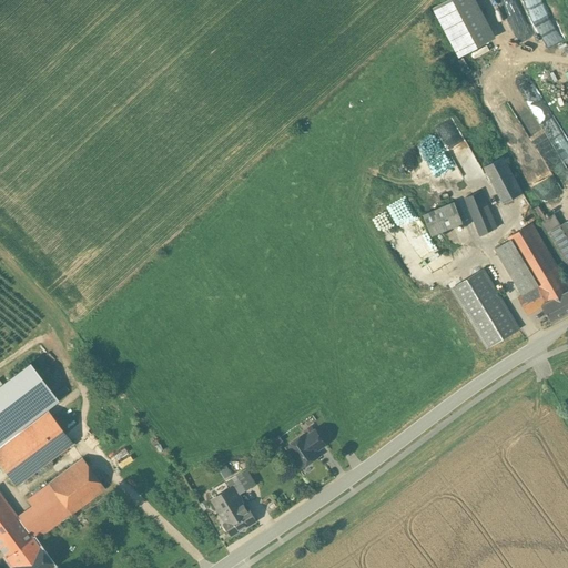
[(494,39),(472,0),(448,0),(430,10),(458,59),(494,39)]
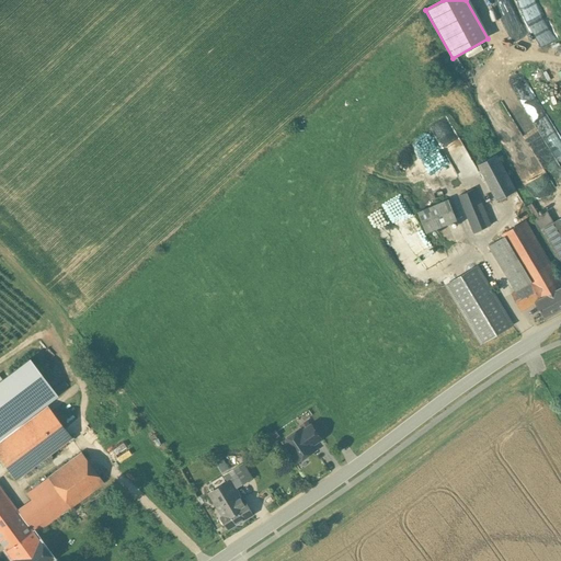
[(482,107),(493,132),(508,125),(497,100),(482,107)]
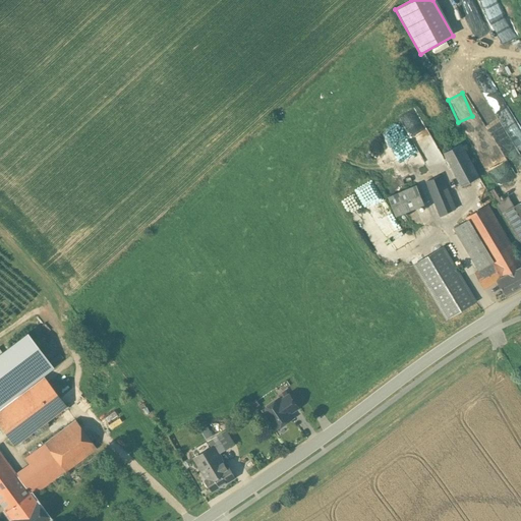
[(479,177),(461,143),(443,154),(461,187),(479,177)]
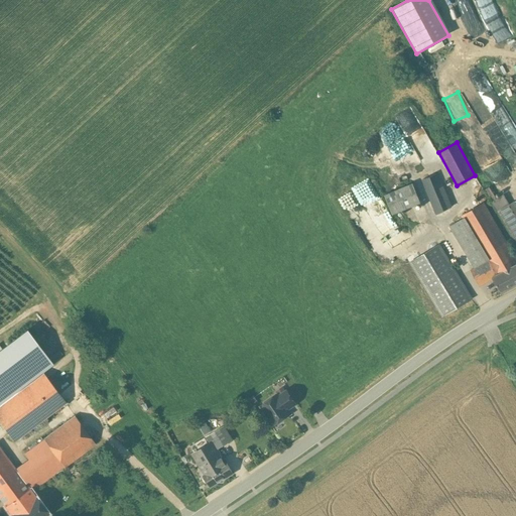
[(452,209),(437,174),(421,180),(435,216),(452,209)]
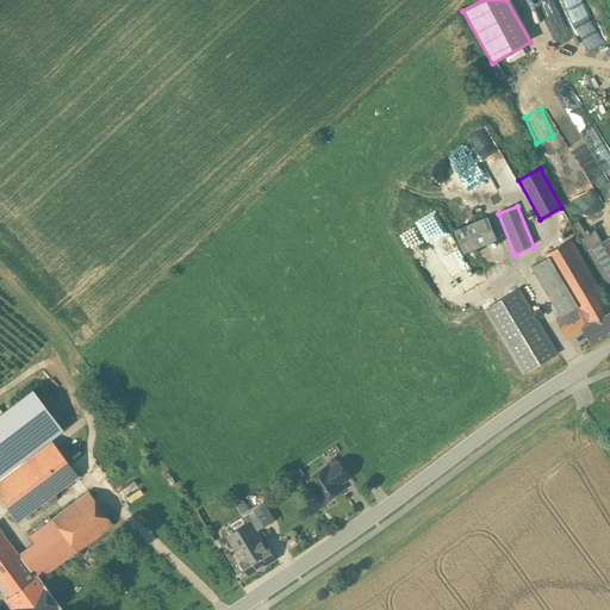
[(465,211),(459,221),(467,225),(473,217),(465,211)]
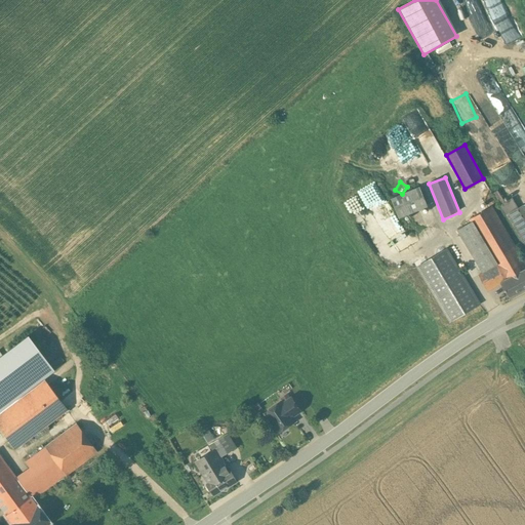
[(399,219),(428,208),(419,189),(391,200),(399,219)]
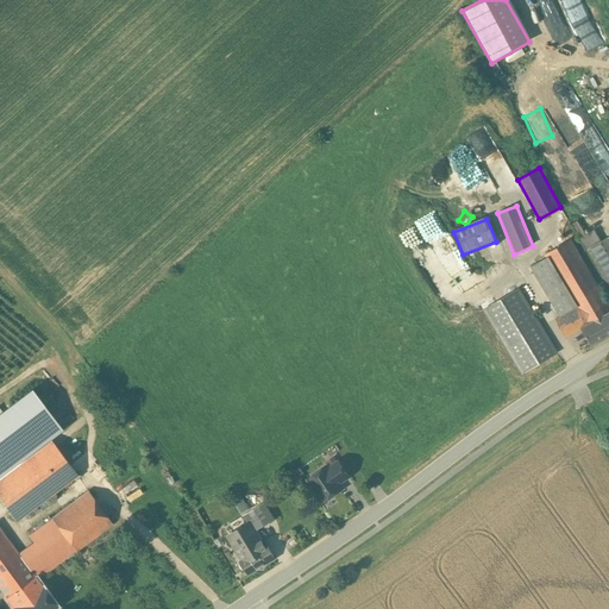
[(594,227),(581,238),(586,245),(600,234),(594,227)]
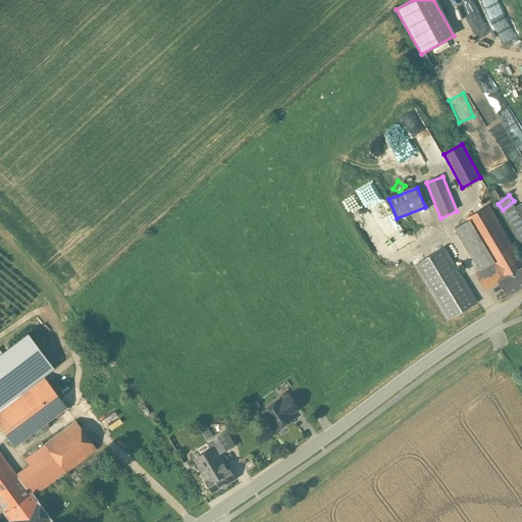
[(521,208),(520,205),(504,214),(521,245),(521,208)]
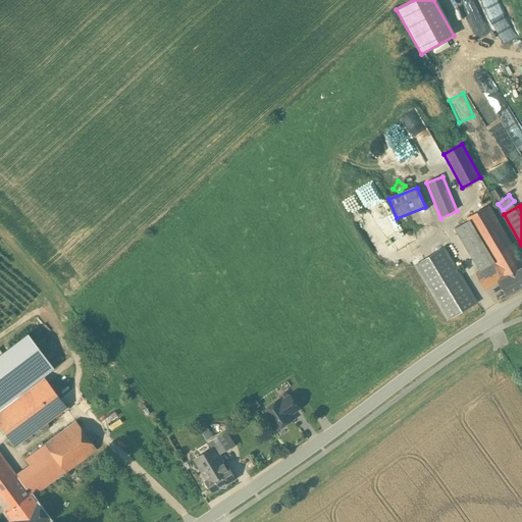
[(521,258),(492,208),(469,221),(494,266),(479,275),(474,278),(482,292),(494,284),(521,268),(521,258)]
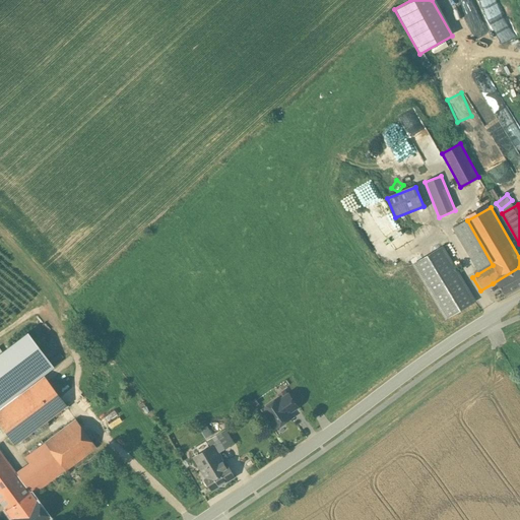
[(493,265),(467,220),(452,230),(477,274),(493,265)]
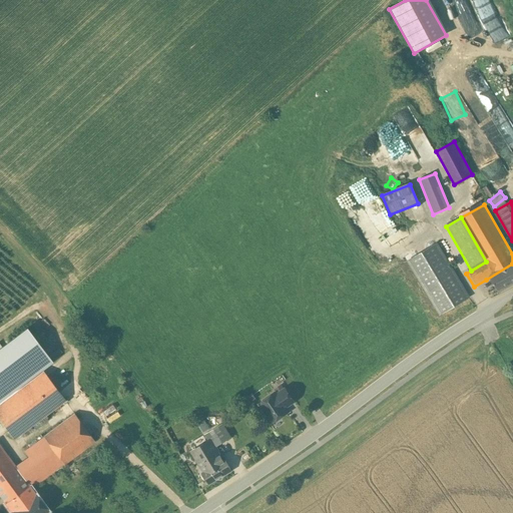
[(467,300),(436,245),(406,262),(437,317),(467,300)]
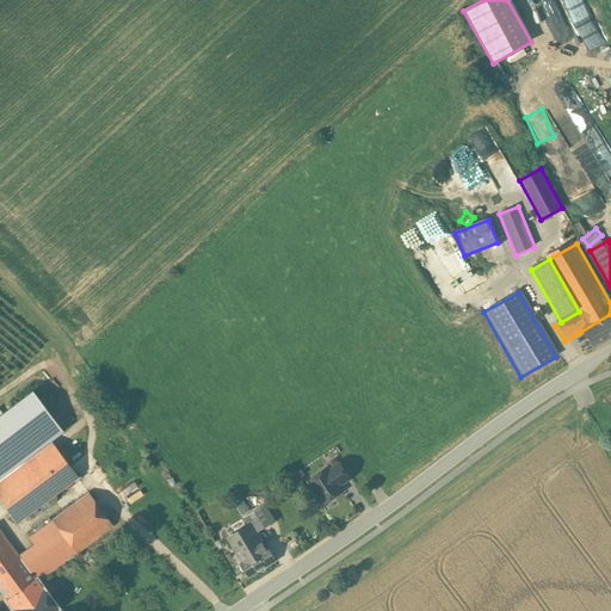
[(610,314),(579,333),(590,351),(610,338),(610,314)]
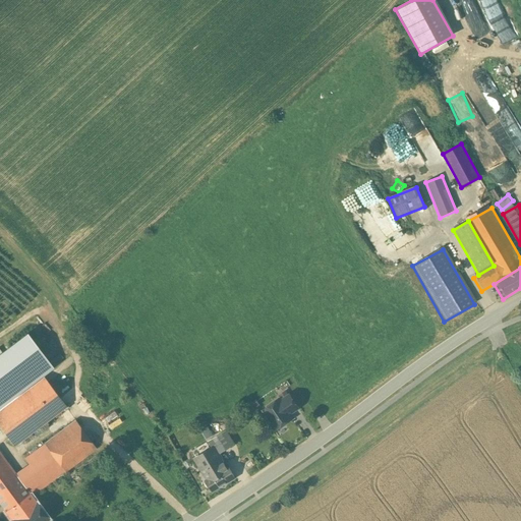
[(0,399),(0,423),(16,446),(65,409),(37,371),(0,399)]
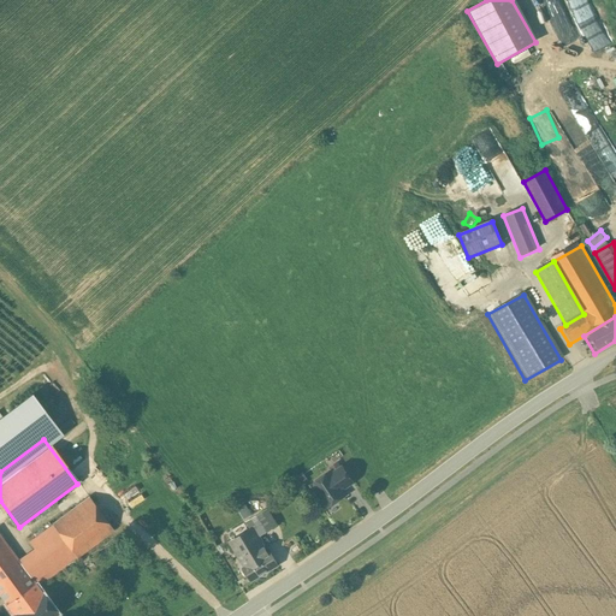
[(308,484),(325,507),(344,493),(341,490),(353,481),(338,462),(308,484)]
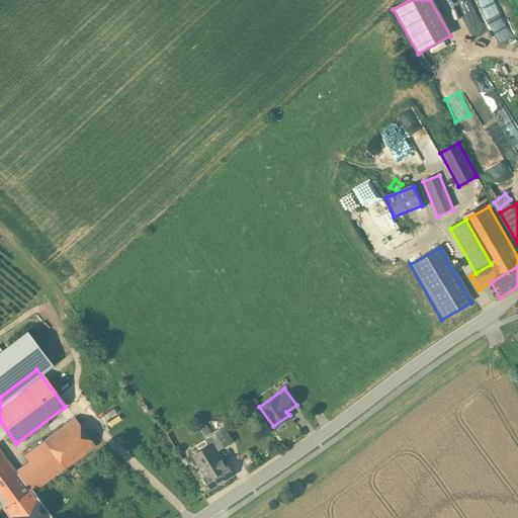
[(28,462),(14,472),(24,488),(30,494),(96,447),(76,418),(24,456),(28,462)]
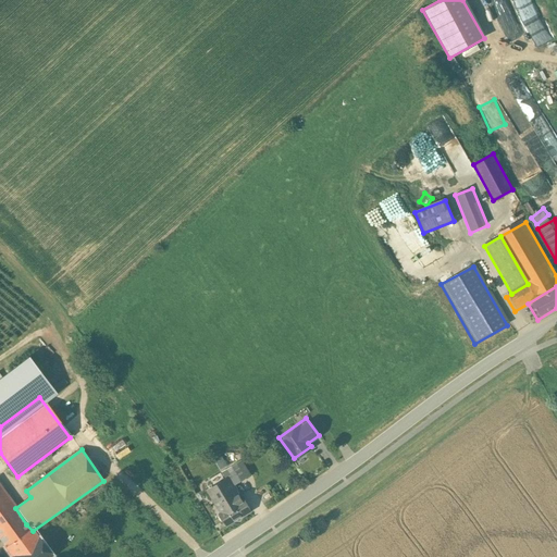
[(212,456),(219,468),(227,463),(220,452),(212,456)]
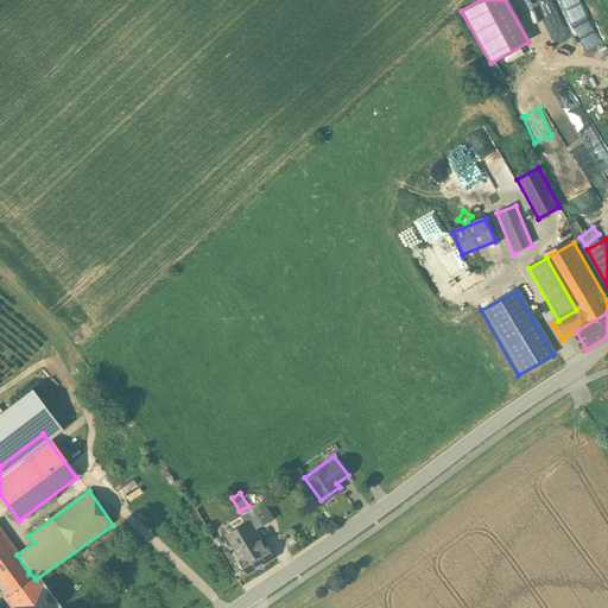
[(270,562),(248,521),(222,536),(244,576),(270,562)]
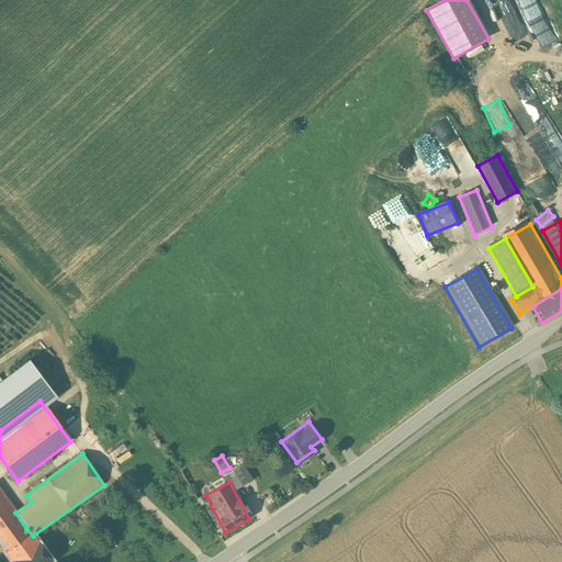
[(0,491),(0,543),(2,547),(26,529),(15,513),(0,491)]
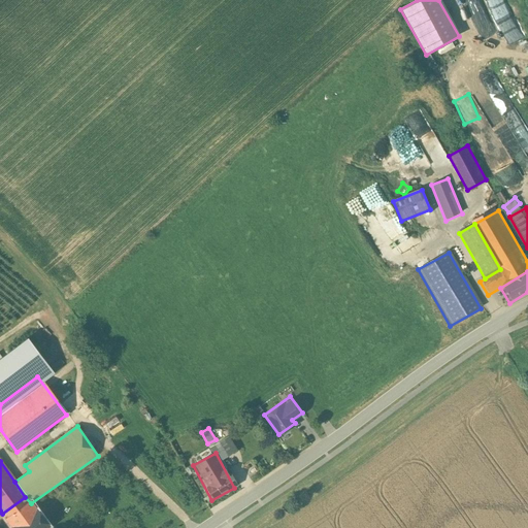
[(6,527),(47,527),(31,503),(3,522),(6,527)]
